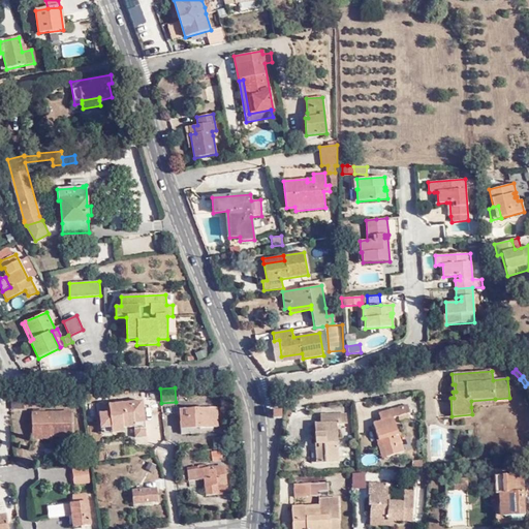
[(495,405),(495,399),(471,401),(471,407),(495,405)]
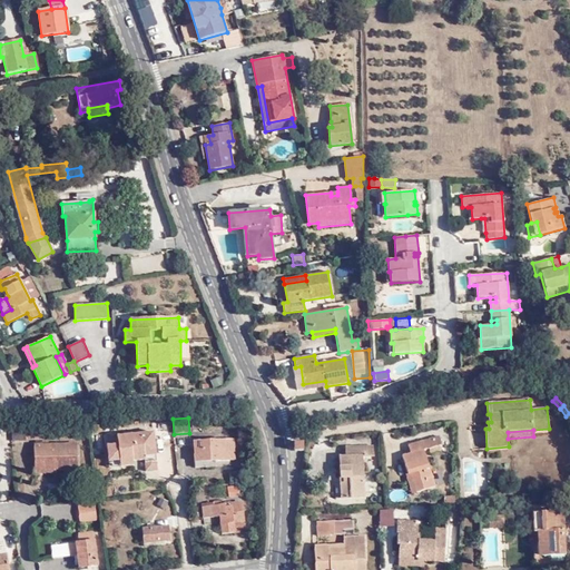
[(156,433),(118,435),(118,444),(107,445),(109,471),(158,468),(156,433)]
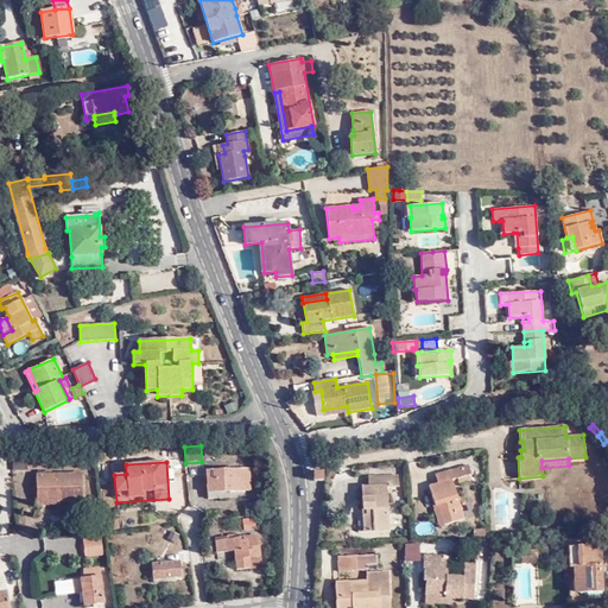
[(185,463),(187,473),(187,476),(203,475),(202,462),(185,463)]
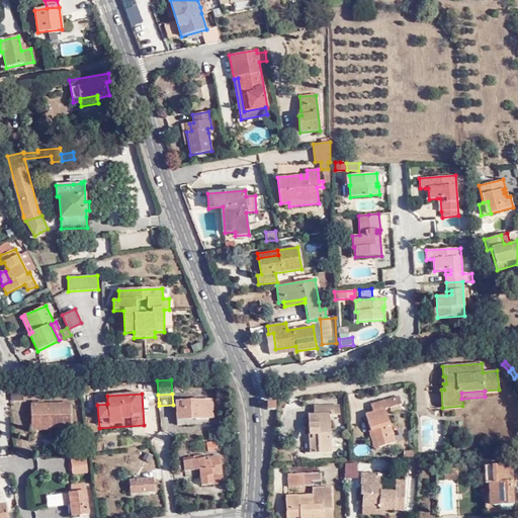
[(372,431),(377,448),(395,442),(384,409),(402,405),(399,396),(370,405),(372,413),(364,415),(369,432),(372,431)]
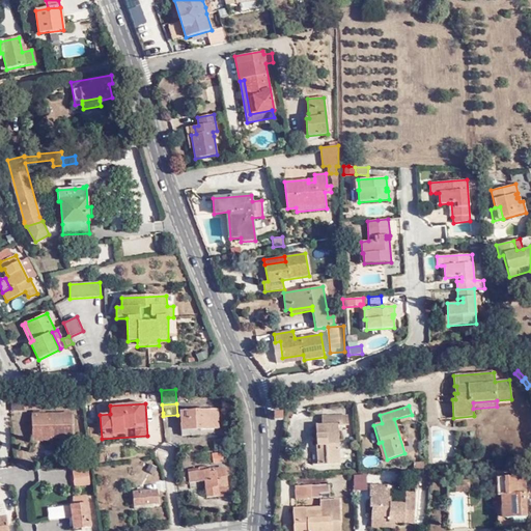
[(218,410),(180,411),(180,430),(218,428),(218,410)]
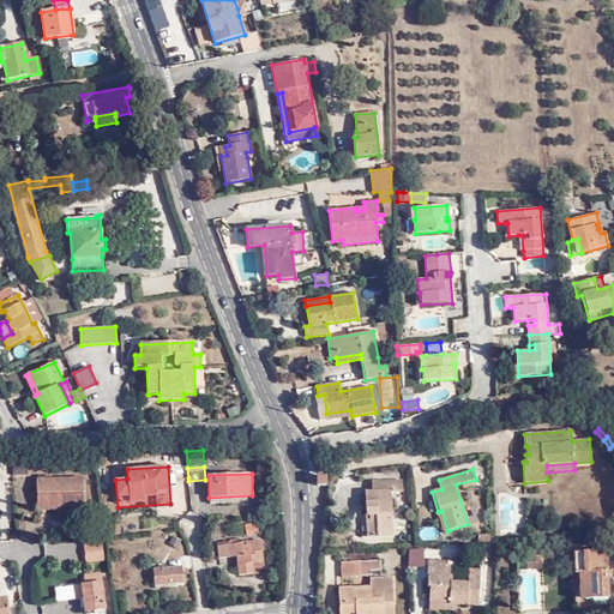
[(326,486),(326,476),(317,476),(317,486),(326,486)]
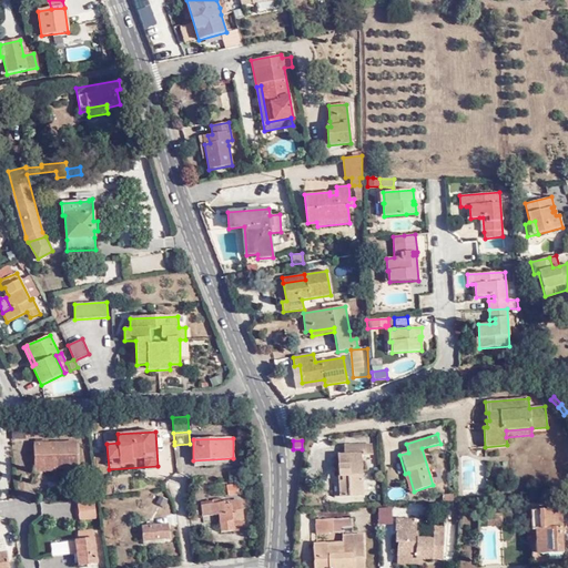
[(57,466),(57,469),(78,468),(77,442),(33,444),(34,466),(57,466)]
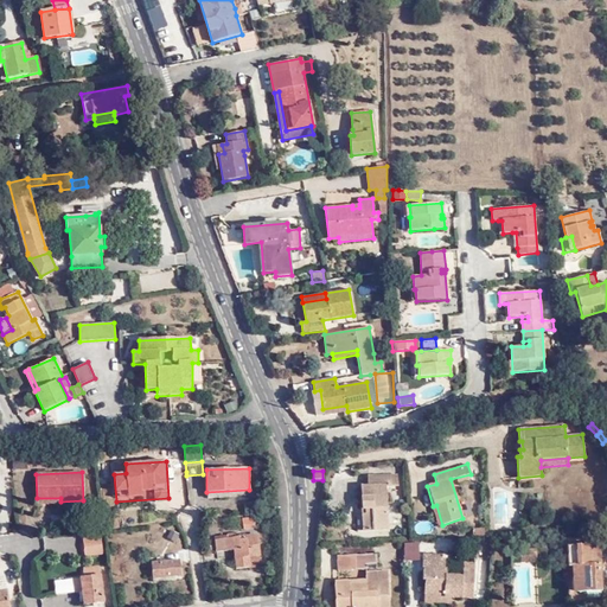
[(365,515),(362,515),(363,531),(388,530),(385,485),(397,485),(397,474),(368,475),(368,486),(360,486),(362,510),(365,509),(365,515)]
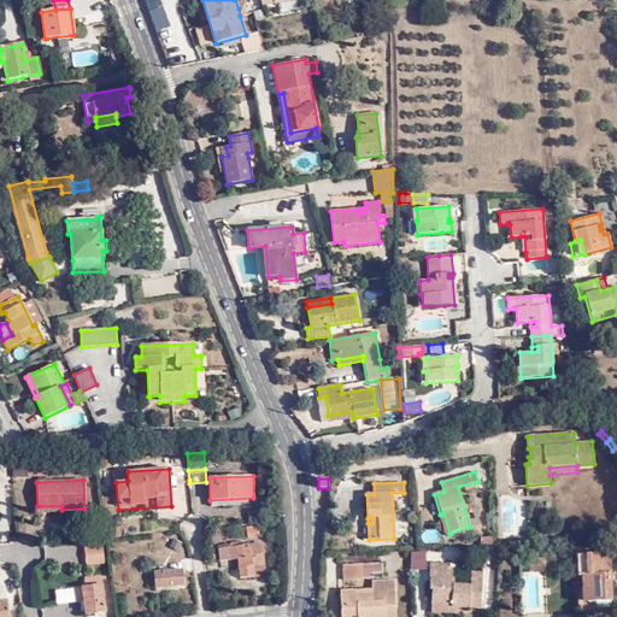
[(517,500),(503,500),(504,533),(521,532),(517,500)]
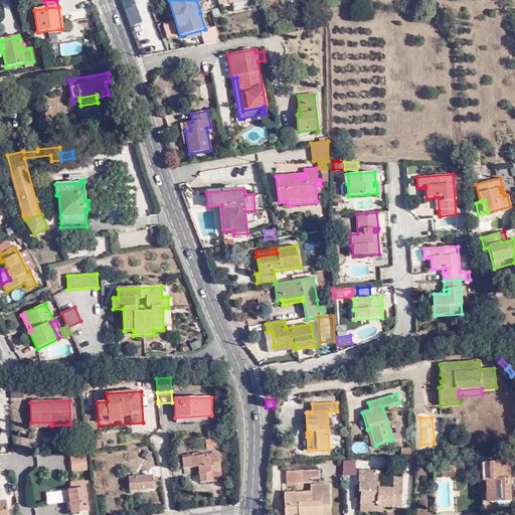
[(371,447),(375,446),(370,428),(367,430),(366,430),(371,447)]
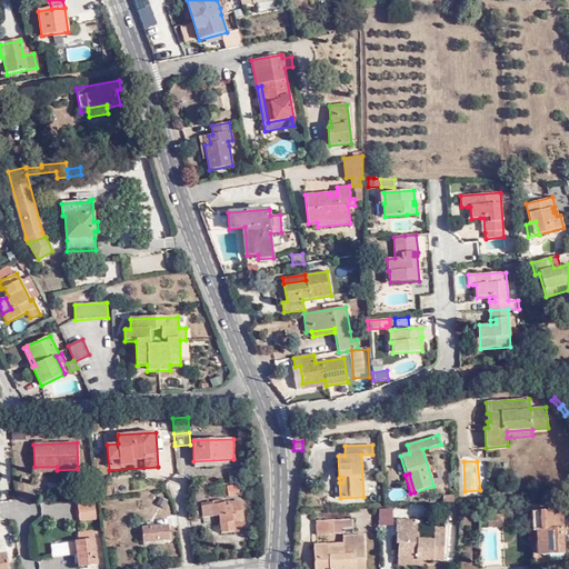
[(239,486),(227,487),(228,496),(240,496),(239,486)]
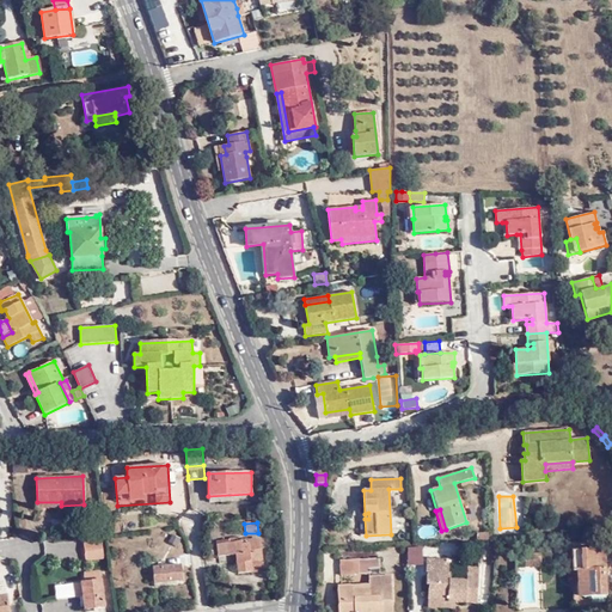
[(251,562),(262,560),(259,543),(242,544),(240,542),(228,543),(228,540),(216,542),(219,556),(236,554),(238,573),(252,571),(251,562)]
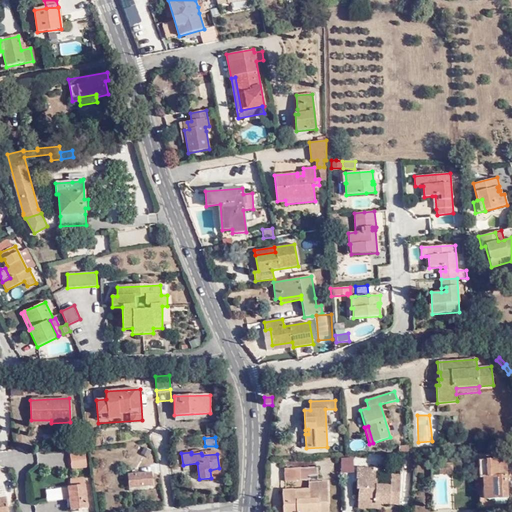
[(41,453),(41,467),(66,467),(66,454),(41,453)]
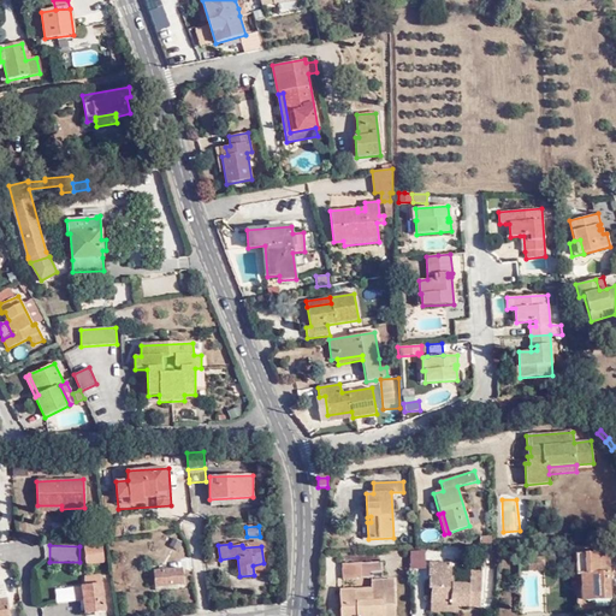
[(105,564),(105,550),(83,551),(84,564),(105,564)]
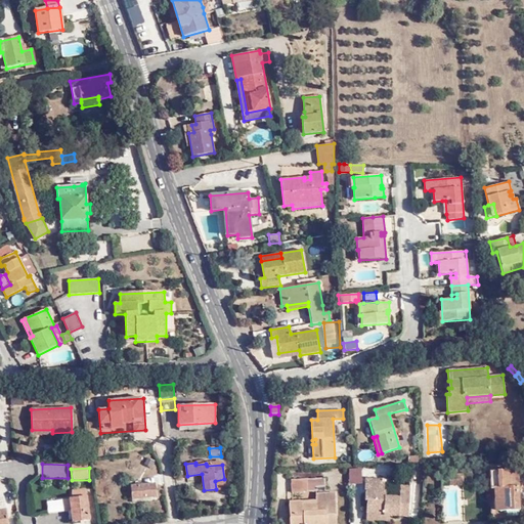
[(349,484),(362,483),(361,468),(348,468),(349,484)]
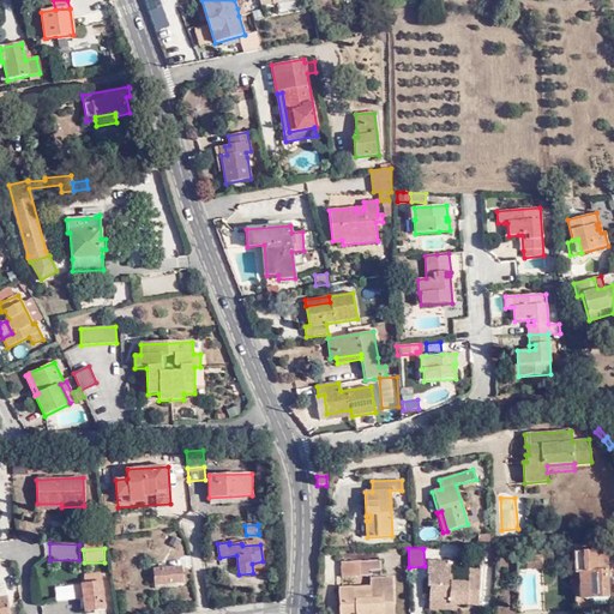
[(579,600),(607,599),(606,551),(573,552),(575,584),(579,584),(579,600)]
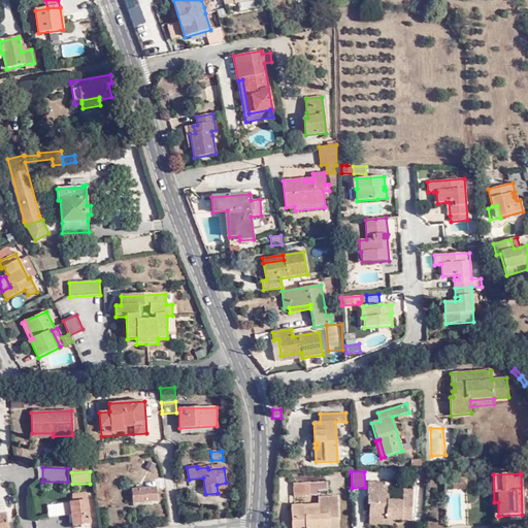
[(293,483),(293,496),(316,495),(315,492),(328,491),(328,482),(293,483)]
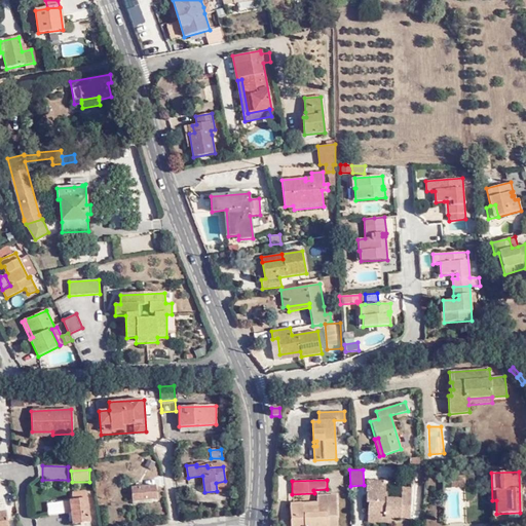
[(384,518),(390,518),(410,519),(412,487),(402,487),(401,498),(386,498),(386,491),(385,491),(385,481),(367,480),(365,492),(369,492),(367,515),(384,516),(384,518)]
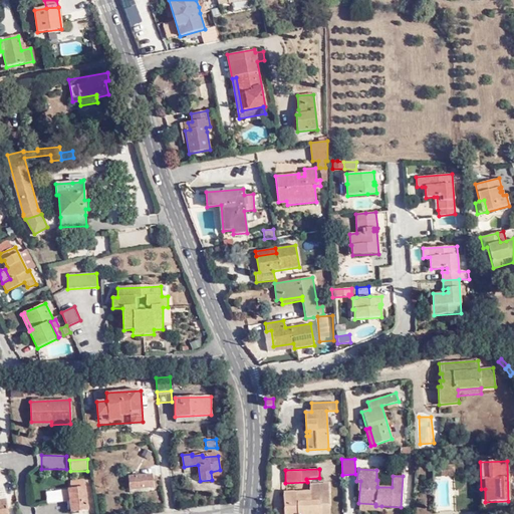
[(221,479),(220,470),(211,472),(212,480),(221,479)]
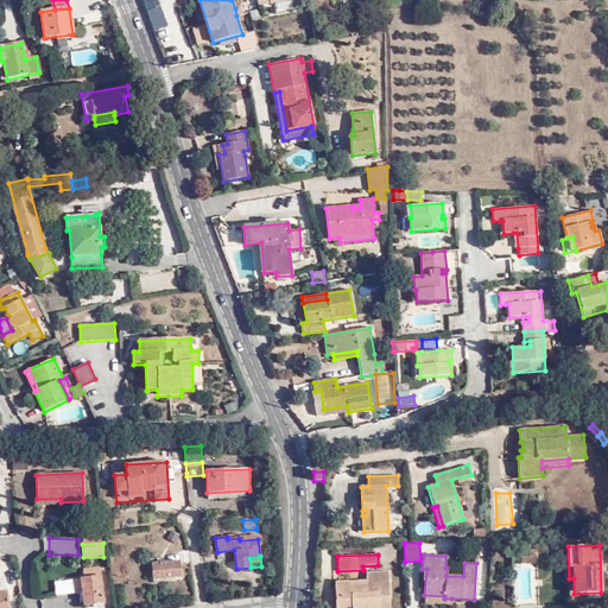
[(512,559),(511,571),(525,572),(526,561),(512,559)]
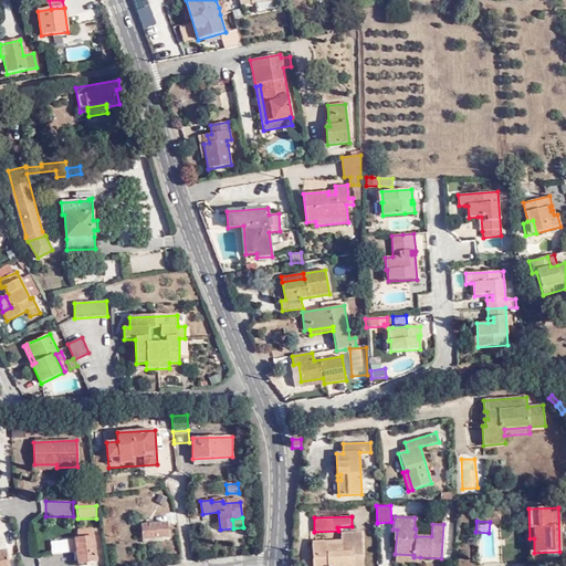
[(167,522),(140,525),(143,540),(169,536),(167,522)]
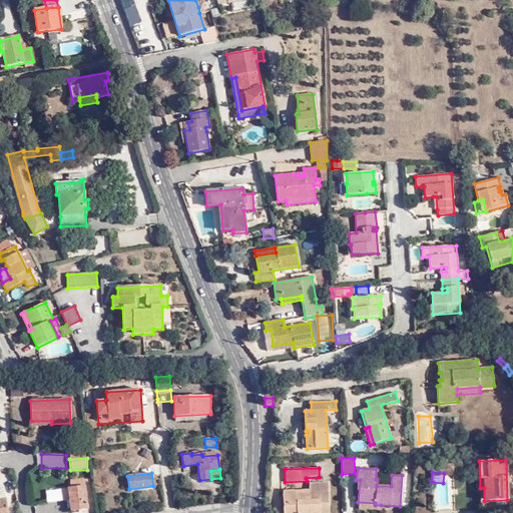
[(329,512),(328,483),(309,483),(309,490),(309,493),(297,493),(297,491),(282,491),(283,512),(329,512)]
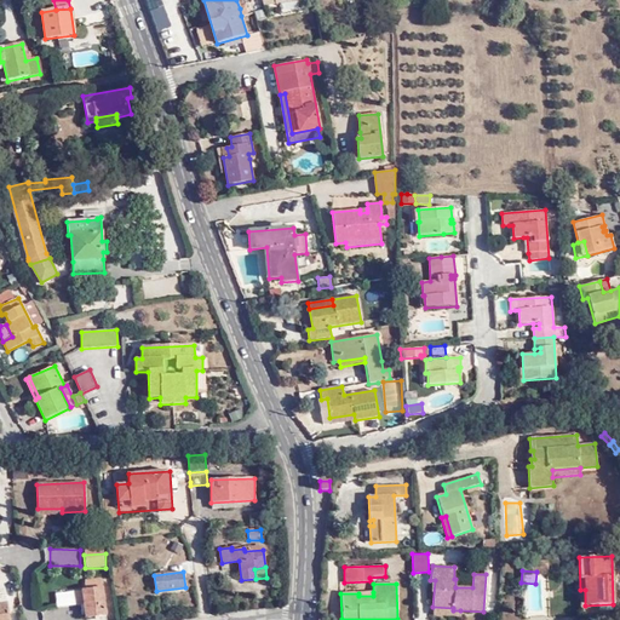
[(84,603),(85,615),(86,618),(105,615),(103,589),(82,591),(84,603)]
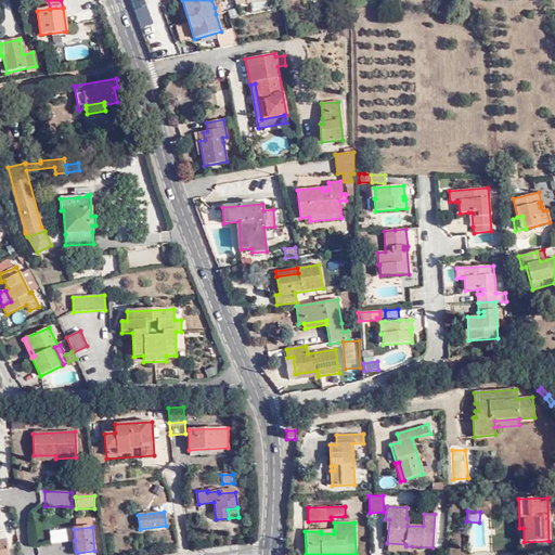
[(550,550),(549,541),(524,542),(524,528),(519,528),(519,551),(550,550)]
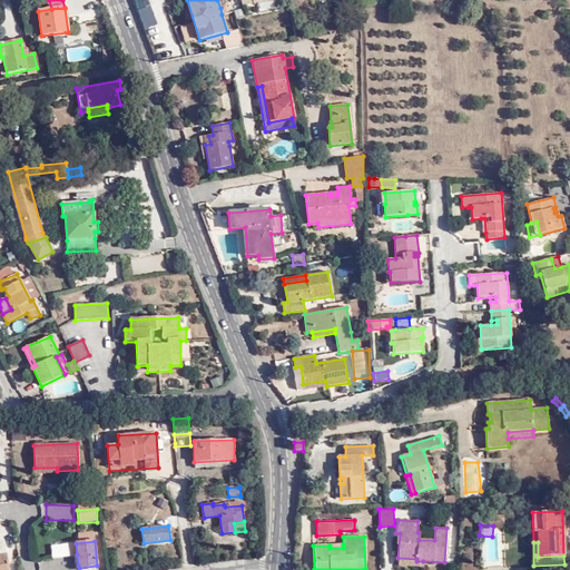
[(77,554),(76,543),(67,544),(69,558),(74,557),(74,556),(77,554)]
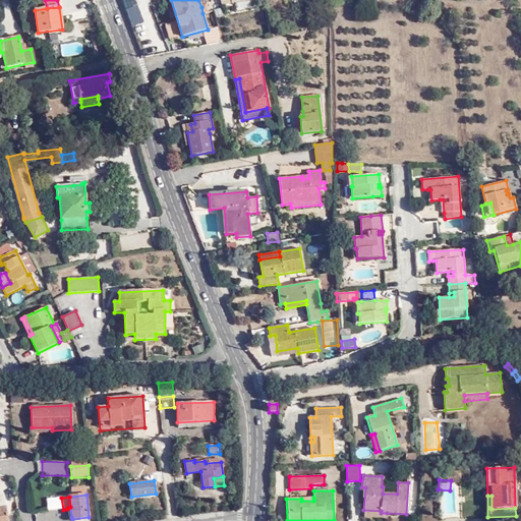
[(387,518),(387,513),(381,513),(381,511),(363,510),(363,517),(387,518)]
